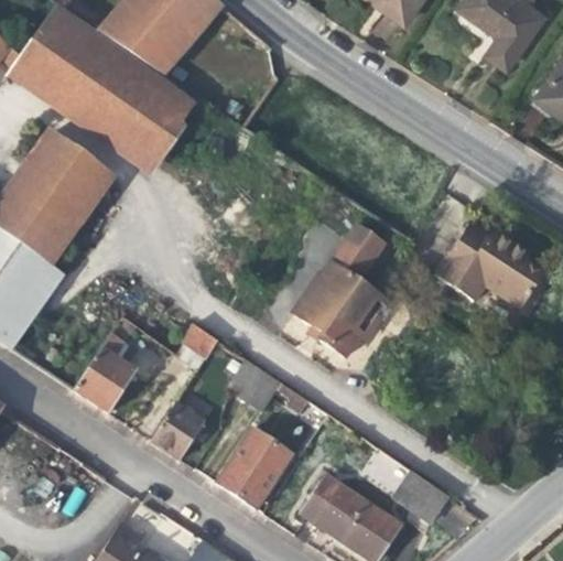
[(90,24),(97,15),(74,0),(54,0),(60,3),(90,24)]
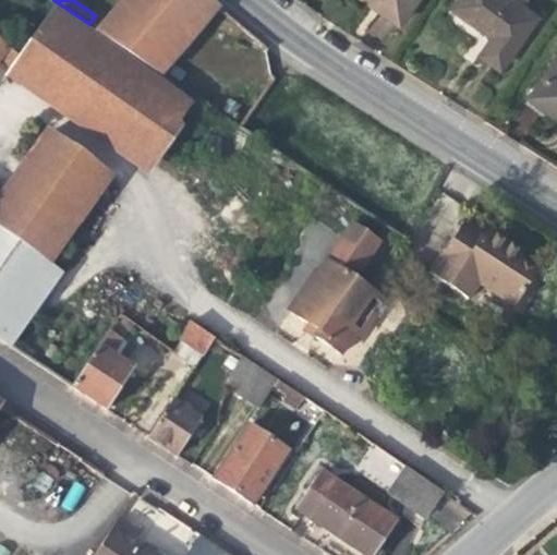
[(222,7),(215,0),(123,0),(106,21),(98,29),(165,74),(222,7)]
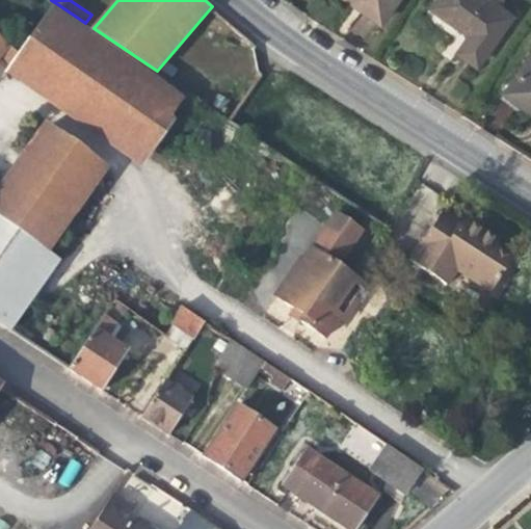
[(365,0),(366,1),(363,5),(381,18),(394,0),(365,0)]
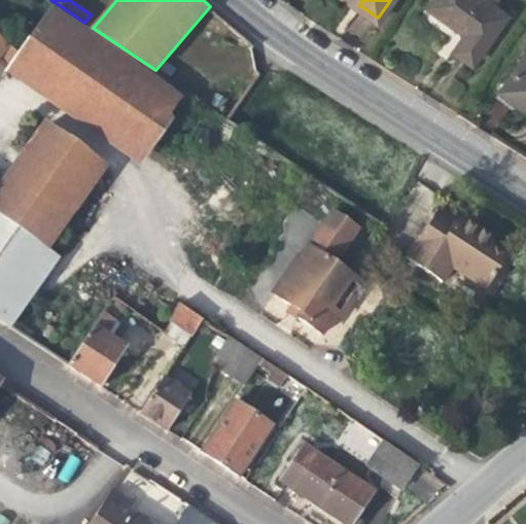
[(507,11),(491,0),(429,0),(427,4),(453,23),(465,31),(453,47),(474,61),(507,11)]
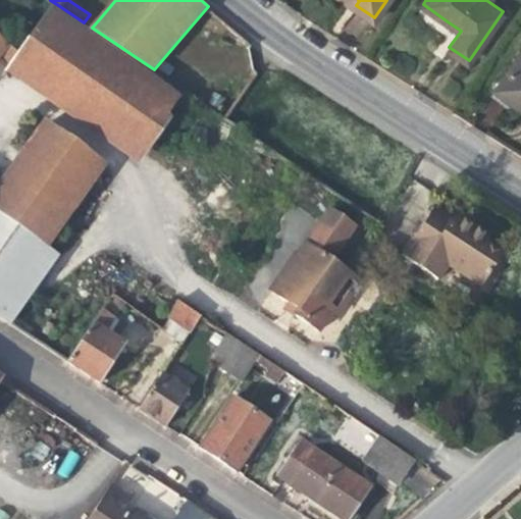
[(55,3),(20,52),(11,65),(7,71),(57,106),(139,163),(159,135),(186,96),(55,3)]
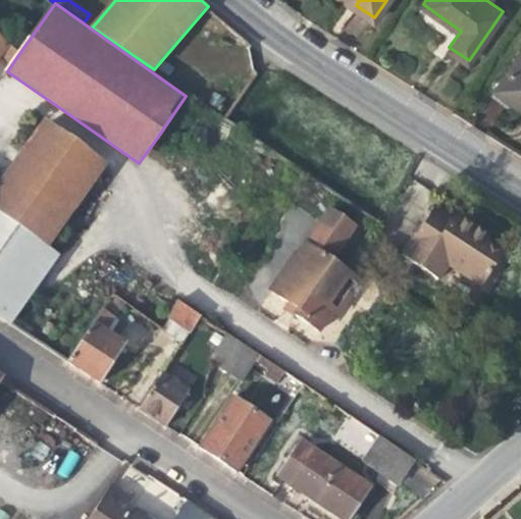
[(99,19),(90,14),(84,22),(92,28),(99,19)]
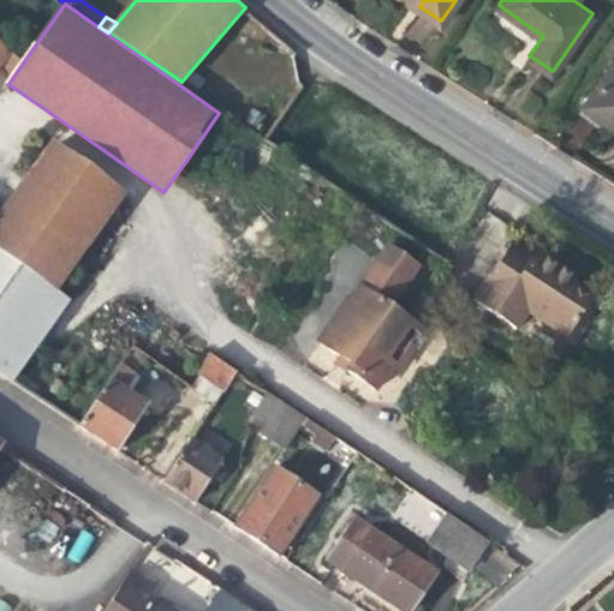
[(0,70),(3,67),(13,77),(24,61),(0,40),(0,70)]
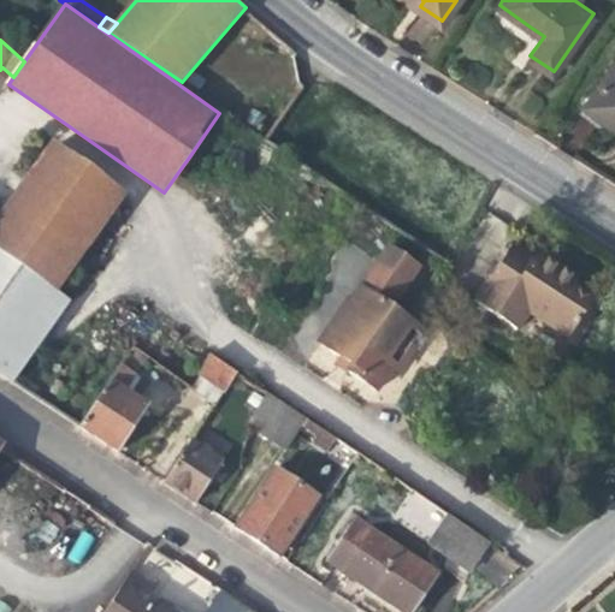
[(614,65),(585,102),(614,125),(614,65)]
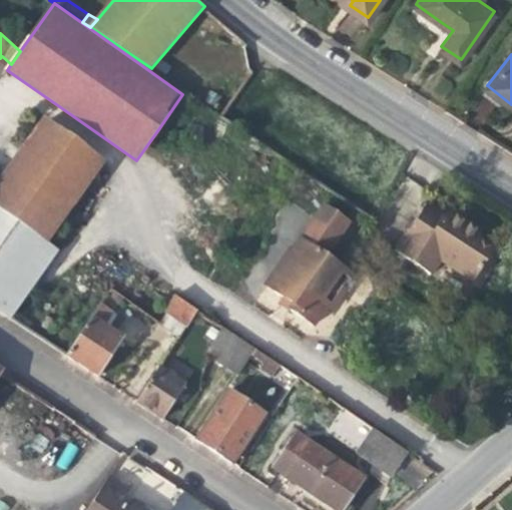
[(185,90),(182,94),(156,132),(191,154),(220,112),(185,90)]
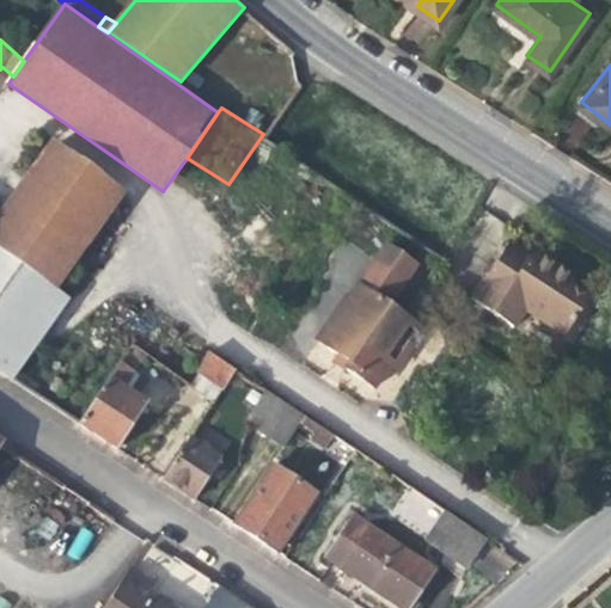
[(55,140),(7,208),(0,219),(0,247),(55,286),(124,188),(55,140)]
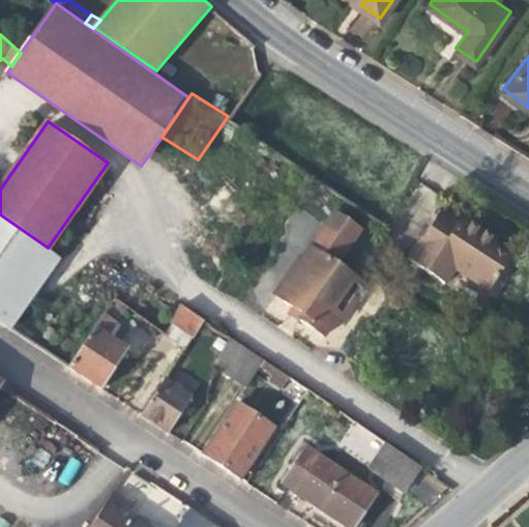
[(332,224),(357,240),(365,228),(341,211),(332,224)]
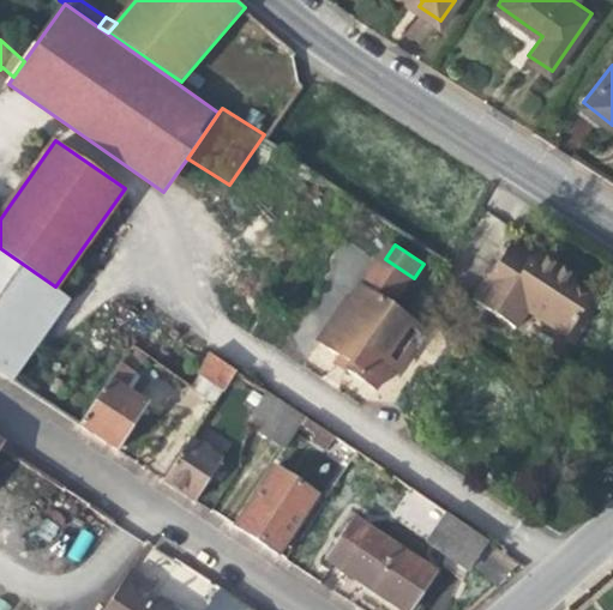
[(509,246),(485,283),(527,310),(566,337),(592,300),(571,287),(577,278),(558,265),(536,252),(532,260),(509,246)]
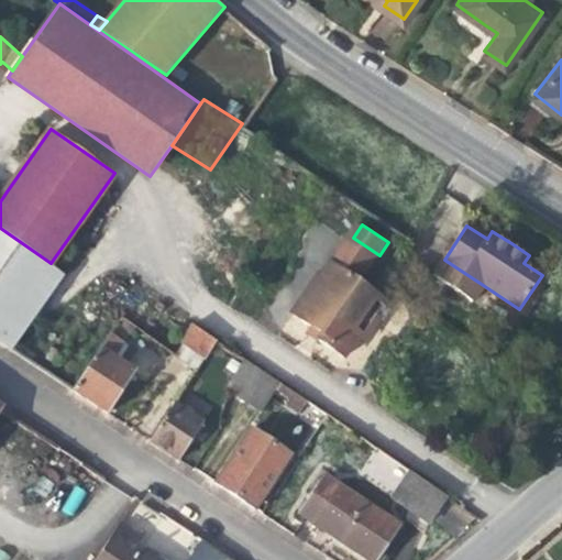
[(0,341),(8,348),(62,271),(55,266),(51,263),(0,228),(0,341)]
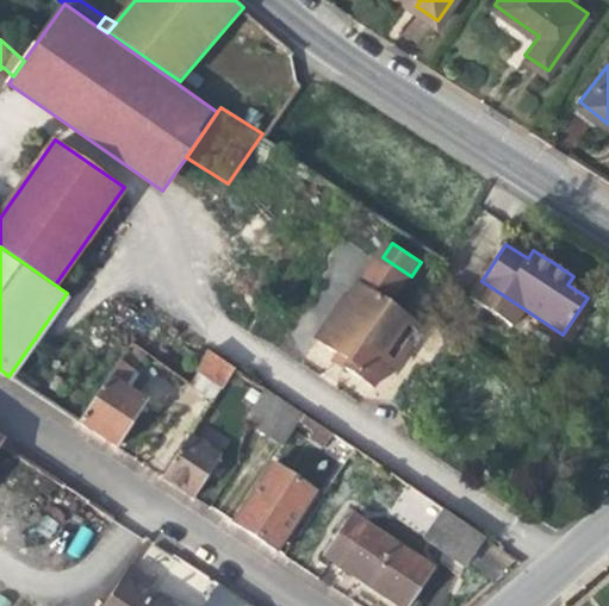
[(386,314),(395,300),(411,276),(383,257),(358,294),(361,297),(386,314)]
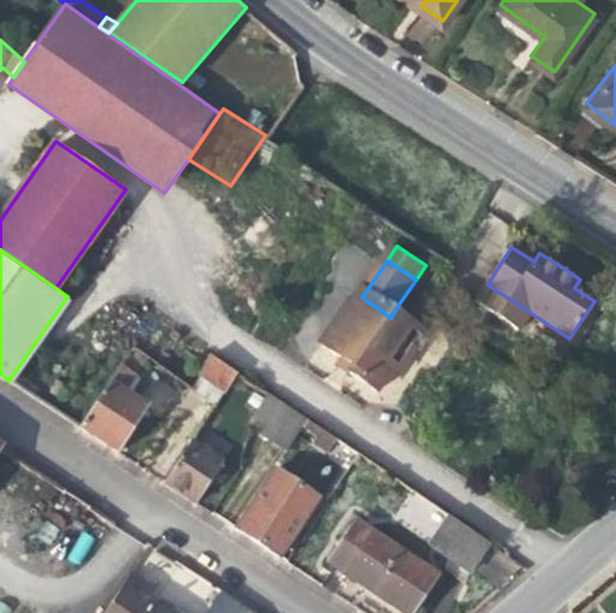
[(517,329),(529,312),(487,284),(476,302),(517,329)]
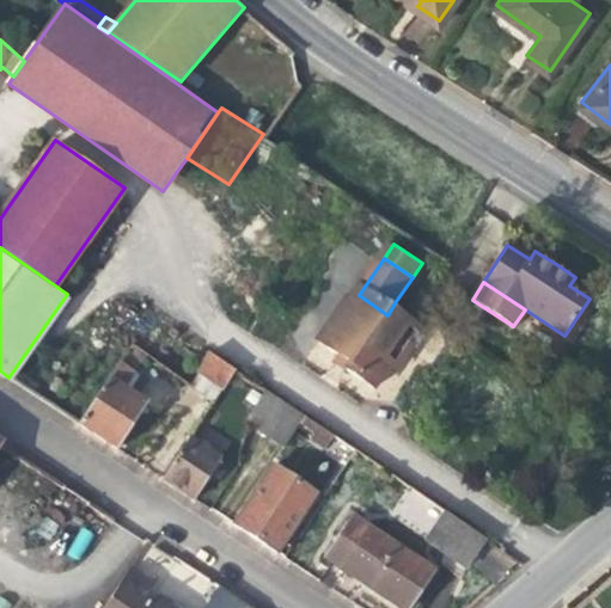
[(388,315),(362,298),(334,341),(349,351),(362,361),(358,367),(382,384),(398,358),(409,342),(416,347),(431,325),(396,301),(388,315)]
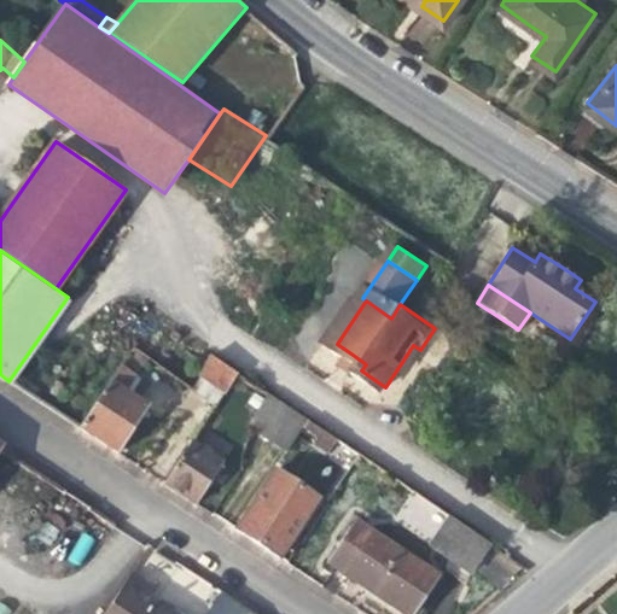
[(137,345),(112,381),(127,391),(150,355),(137,345)]
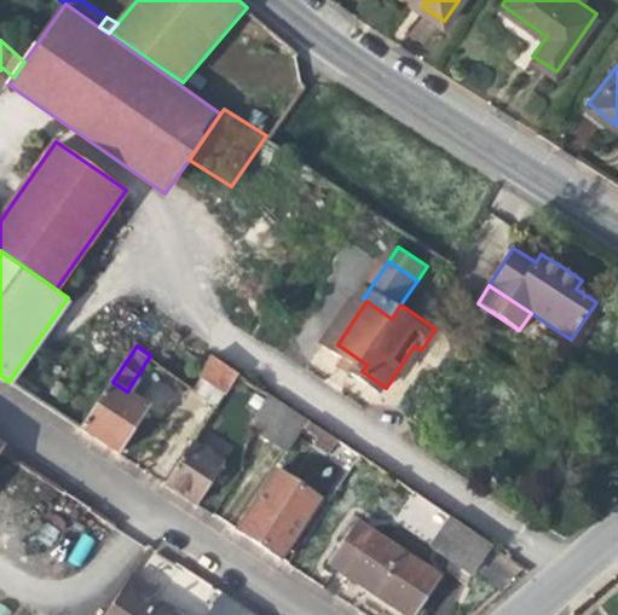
[(415,359),(421,350),(414,346),(403,363),(410,367),(415,359)]
